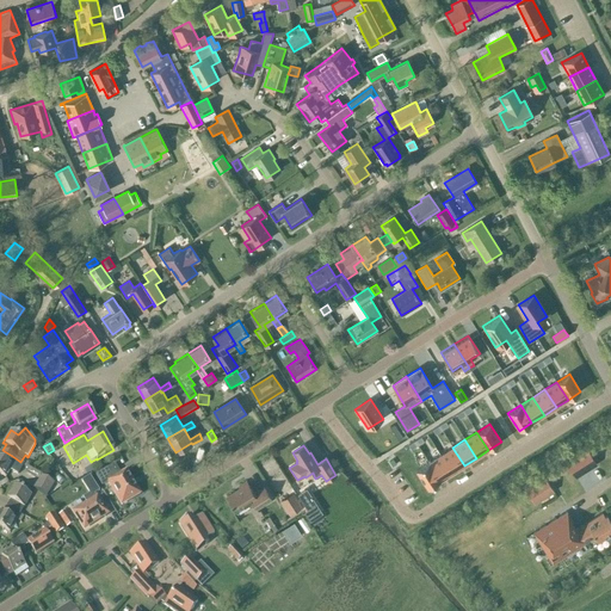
[(452,448),(440,455),(452,473),(464,466),(452,448)]
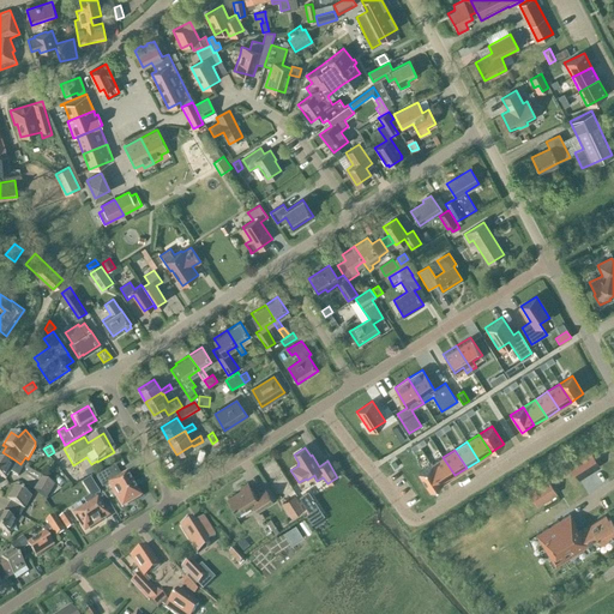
[(2,452),(0,456),(0,476),(5,480),(10,473),(17,477),(24,465),(20,464),(16,461),(12,458),(2,452)]
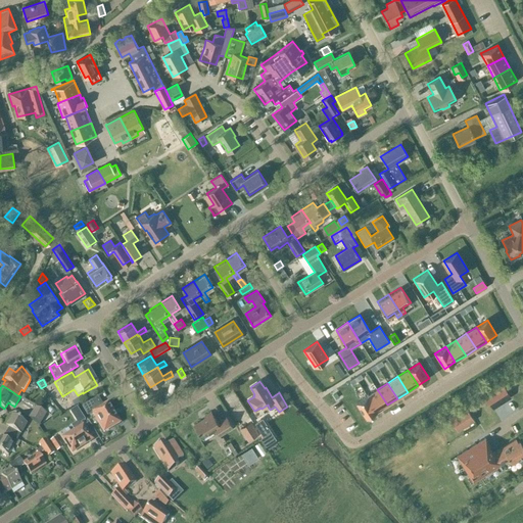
[(503,385),(485,395),(492,408),(510,397),(503,385)]
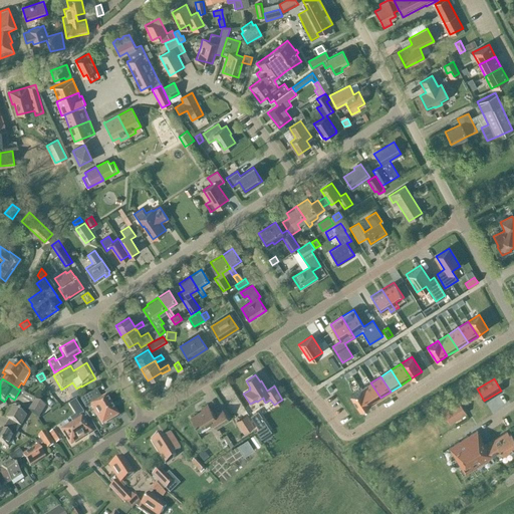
[(370,382),(360,389),(370,405),(380,398),(370,382)]
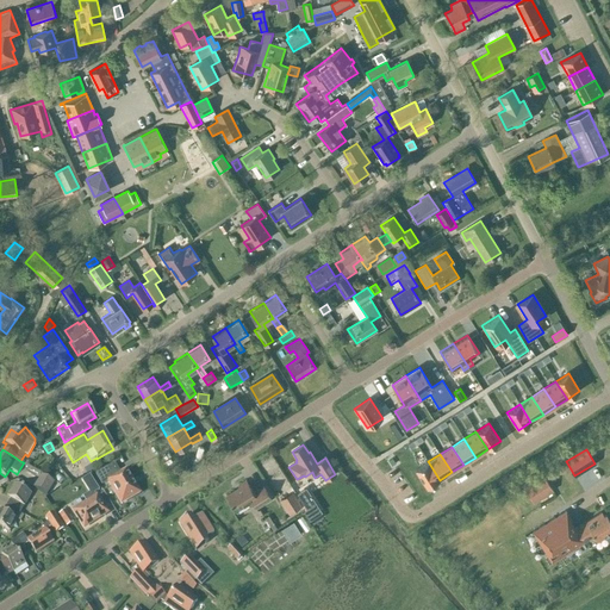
[(428,461),(415,470),(427,487),(440,480),(428,461)]
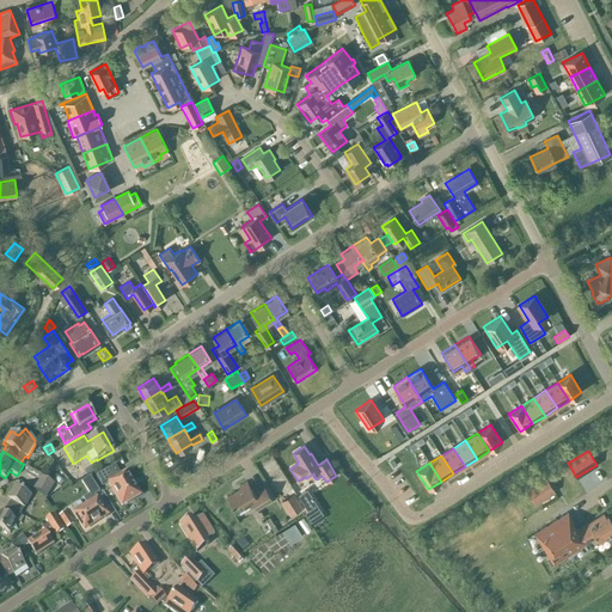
[(122,506),(140,495),(127,472),(121,476),(115,465),(96,477),(102,487),(109,483),(122,506)]
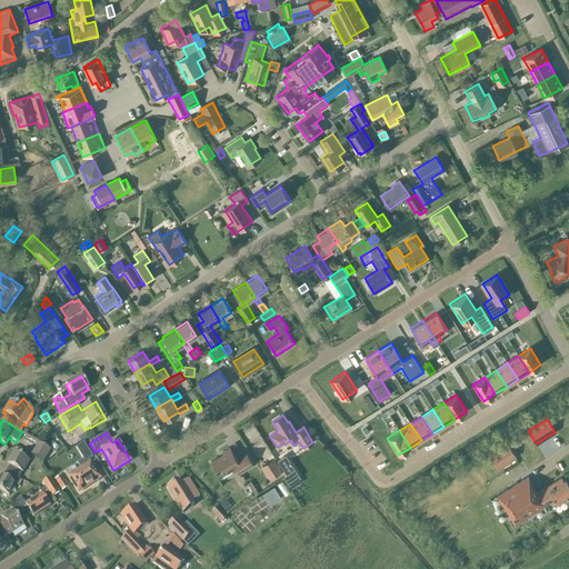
[(38,443),(31,455),(43,462),(51,451),(38,443)]
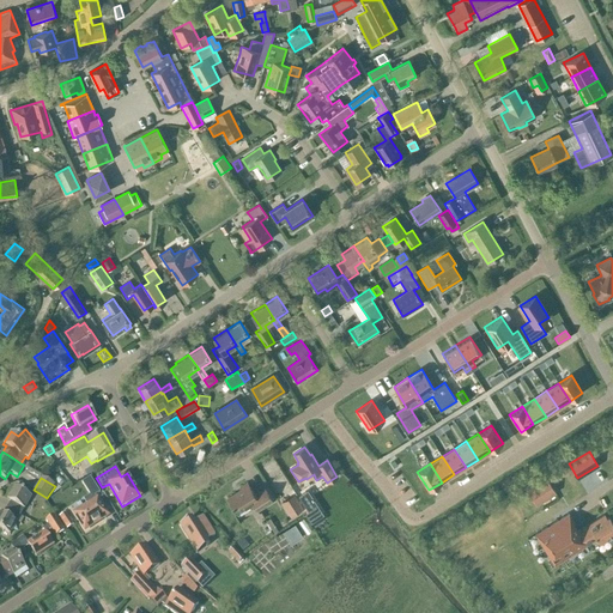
[(83,499),(87,505),(74,514),(85,530),(107,516),(95,496),(99,493),(90,478),(82,484),(90,496),(83,499)]
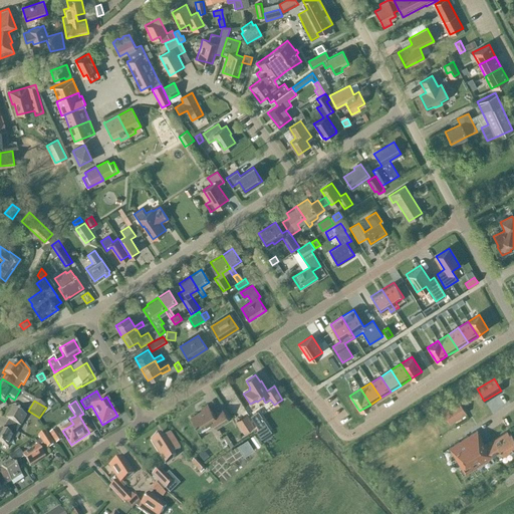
[(449,424),(466,413),(458,401),(442,412),(449,424)]
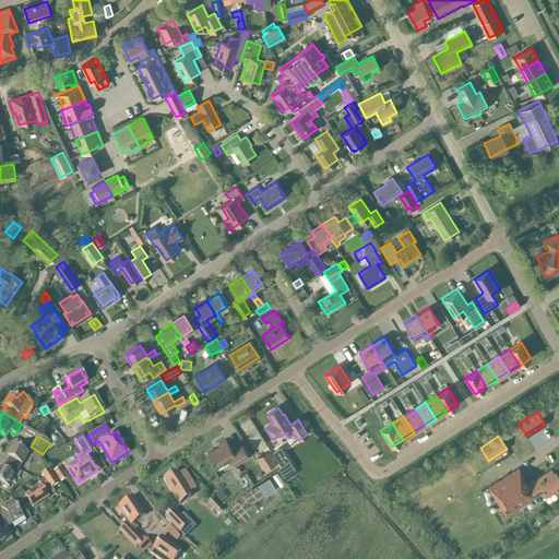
[(234,465),(248,456),(241,445),(232,451),(225,441),(218,445),(218,447),(207,454),(216,468),(230,460),(234,465)]
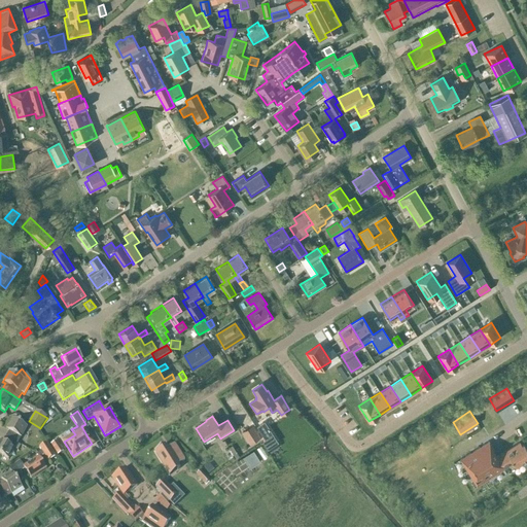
[(6,436),(18,444),(21,437),(27,427),(12,419),(6,429),(9,431),(6,436)]
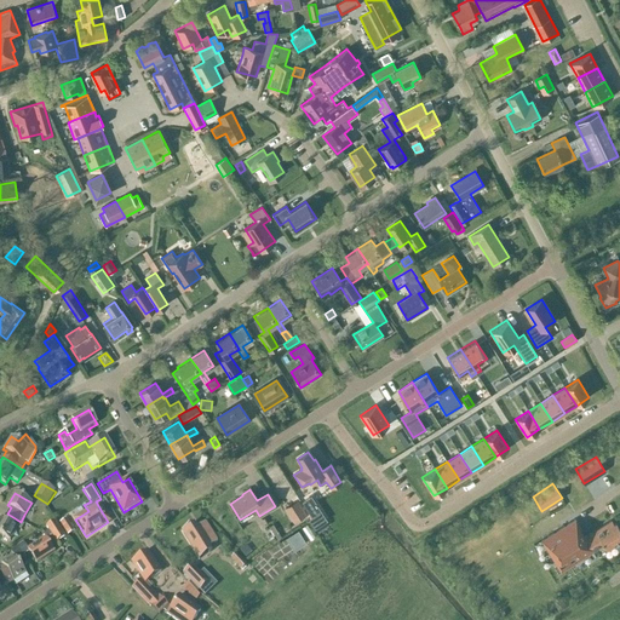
[(310,497),(303,503),(313,517),(309,520),(315,528),(326,521),(321,512),(310,497)]
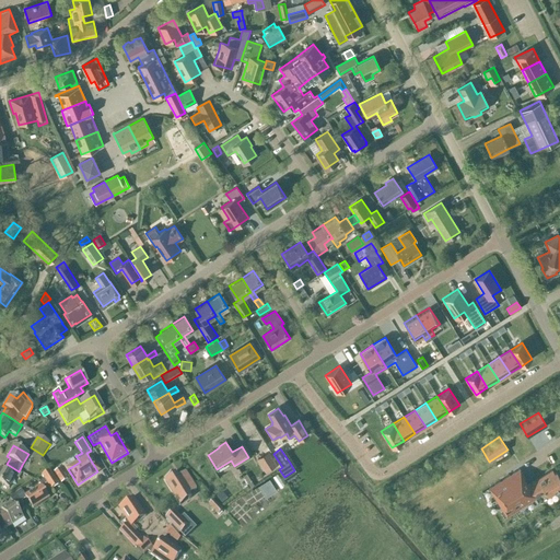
[(257,459),(265,473),(277,464),(269,452),(257,459)]
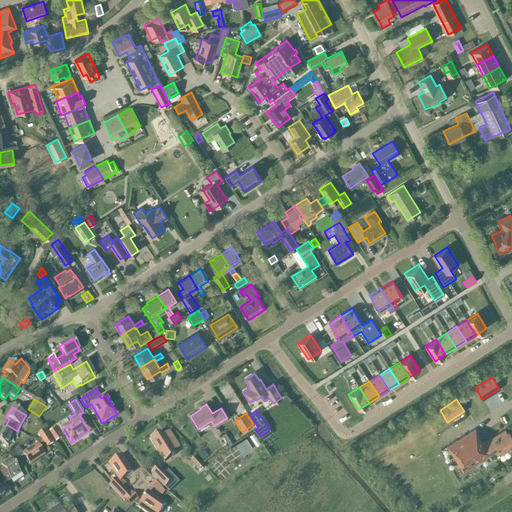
[(17,431),(6,424),(3,429),(0,427),(0,441),(8,447),(14,436),(15,434),(17,435),(19,432),(17,431)]
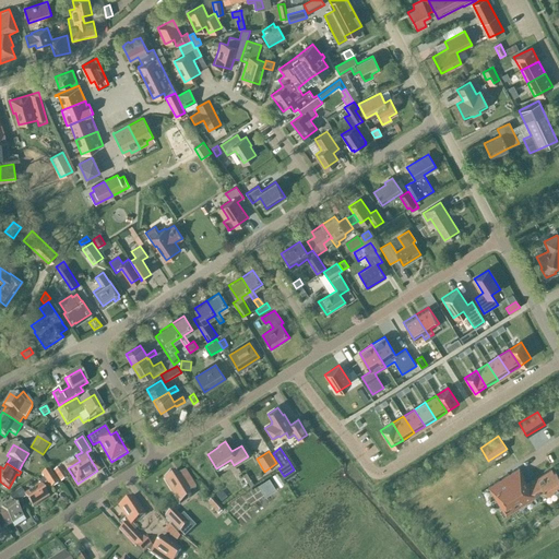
[(61,483),(67,478),(60,467),(54,472),(61,483)]
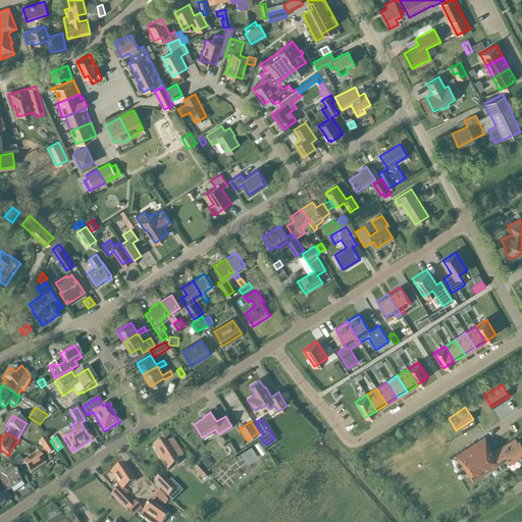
[(484,437),(456,455),(468,474),(472,481),(483,474),(501,463),(500,462),(507,458),(511,462),(517,458),(521,464),(521,463),(521,446),(518,439),(516,441),(515,438),(493,452),(492,451),(489,445),(484,437)]
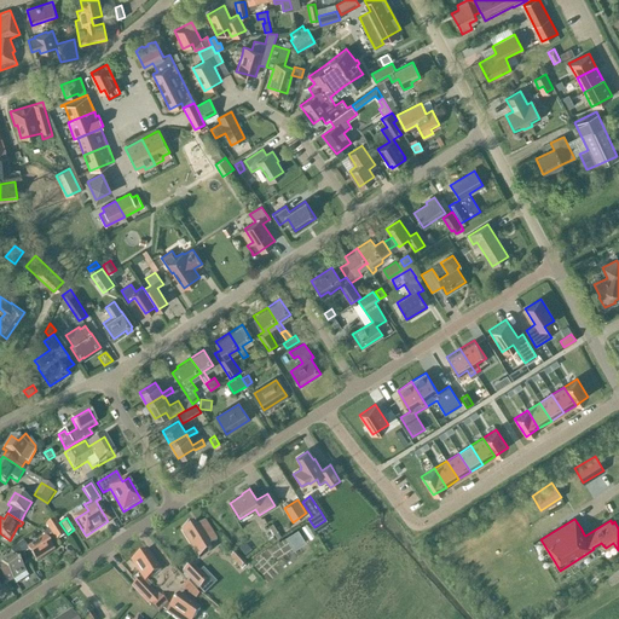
[(45,537),(27,549),(23,542),(17,545),(23,555),(29,551),(36,562),(55,551),(50,544),(55,541),(56,542),(65,536),(55,520),(46,526),(48,531),(42,534),(45,537)]
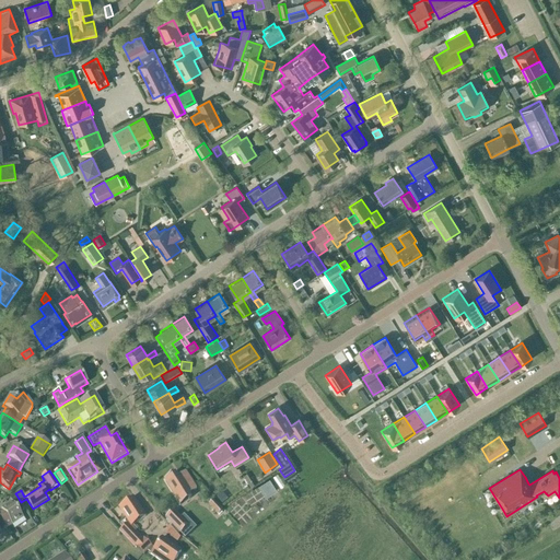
[(175,473),(164,480),(177,502),(178,501),(186,497),(188,494),(196,490),(185,473),(177,477),(175,473)]
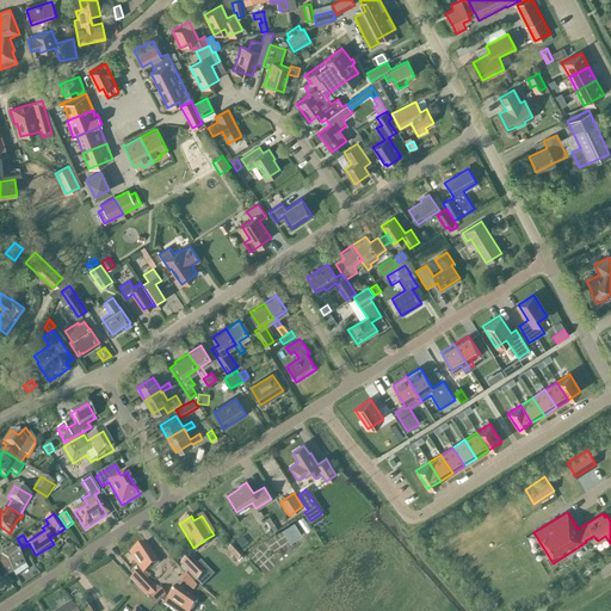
[(294,522),(284,528),(292,541),(301,535),(294,522)]
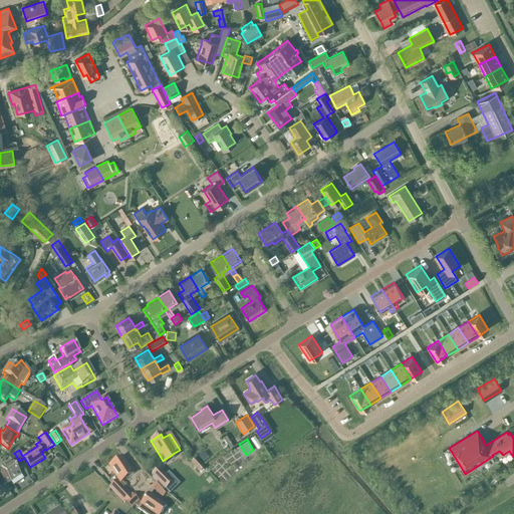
[(14,453),(8,457),(11,461),(14,464),(19,461),(14,453)]
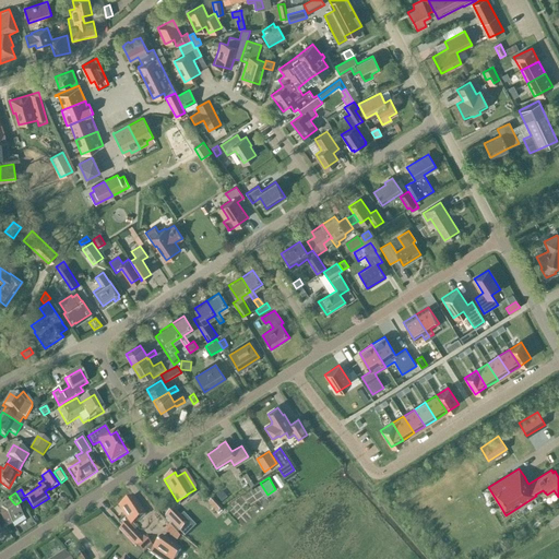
[(133,498),(119,507),(127,520),(129,521),(132,524),(145,516),(133,498)]
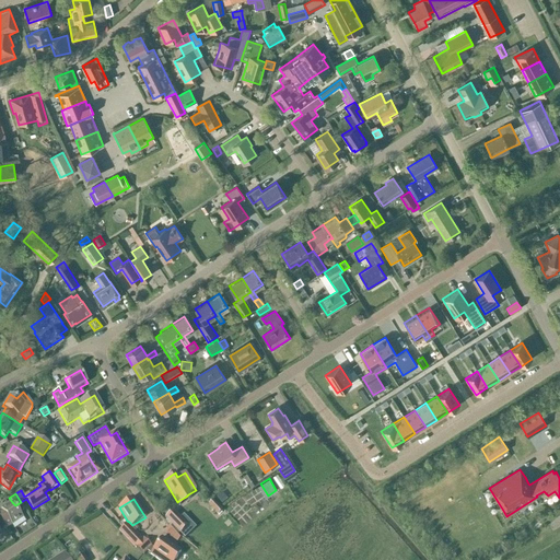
[(212,501),(209,504),(216,513),(218,515),(222,511),(220,510),(212,501)]
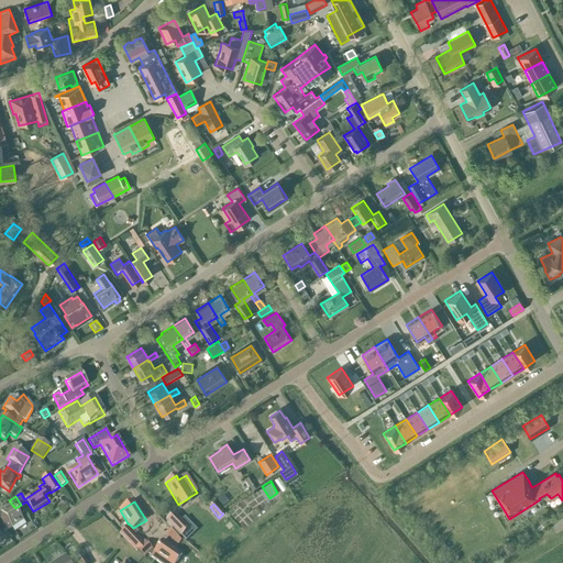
[(1,512),(2,515),(0,516),(0,521),(7,532),(12,528),(23,521),(12,505),(1,512)]
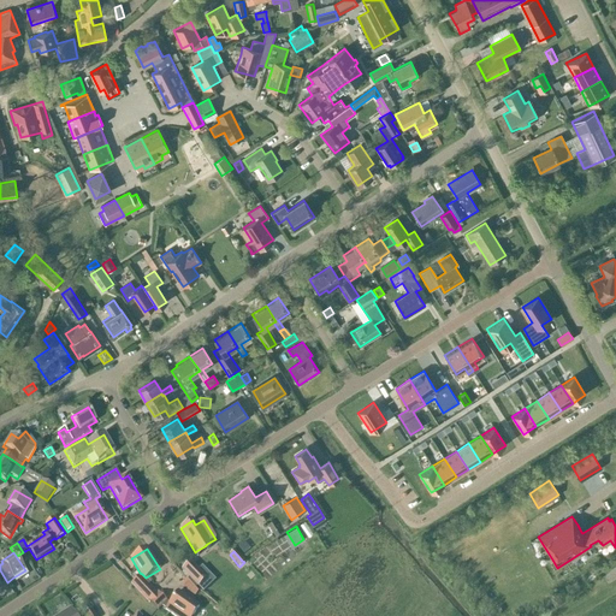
[(190,562),(182,570),(199,587),(207,579),(199,570),(190,562)]
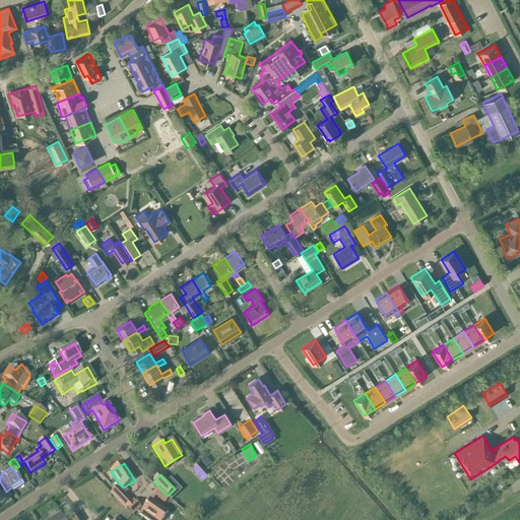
[(474,479),(460,486),(465,497),(479,490),(474,479)]
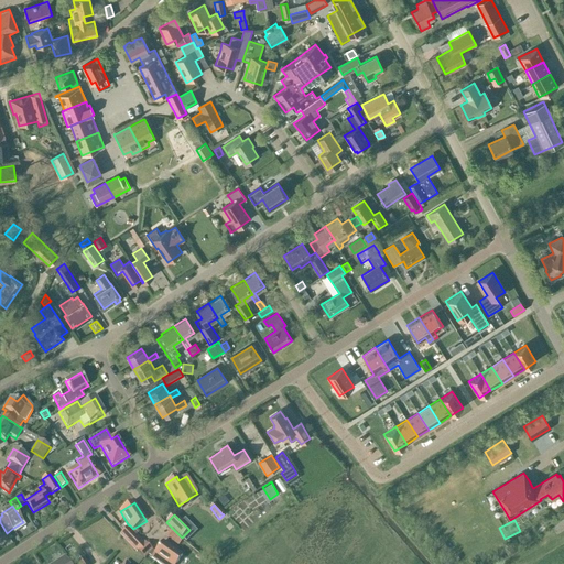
[(130,525),(120,535),(136,552),(137,551),(144,560),(145,559),(144,559),(148,555),(152,559),(151,559),(159,563),(176,563),(182,556),(163,542),(155,553),(153,552),(152,550),(153,549),(148,542),(145,544),(144,543),(143,544),(136,537),(138,534),(133,529),(130,525)]
